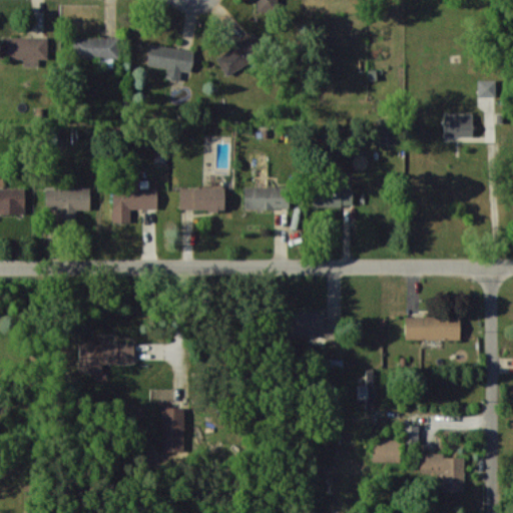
[(255,0),(257,13),(278,12),(278,0),(255,0)]
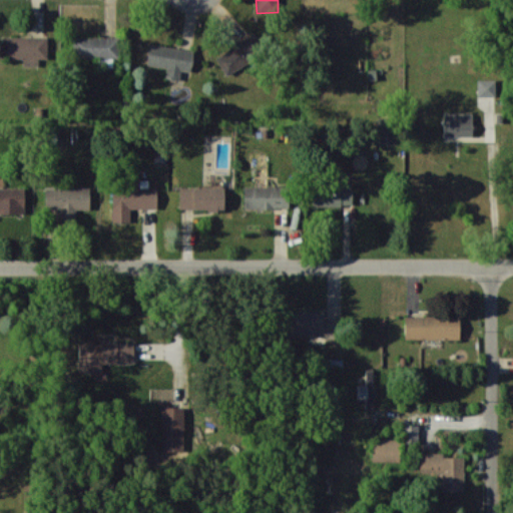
[(48,64),(47,35),(0,36),(1,58),(23,57),(23,64),(48,64)]
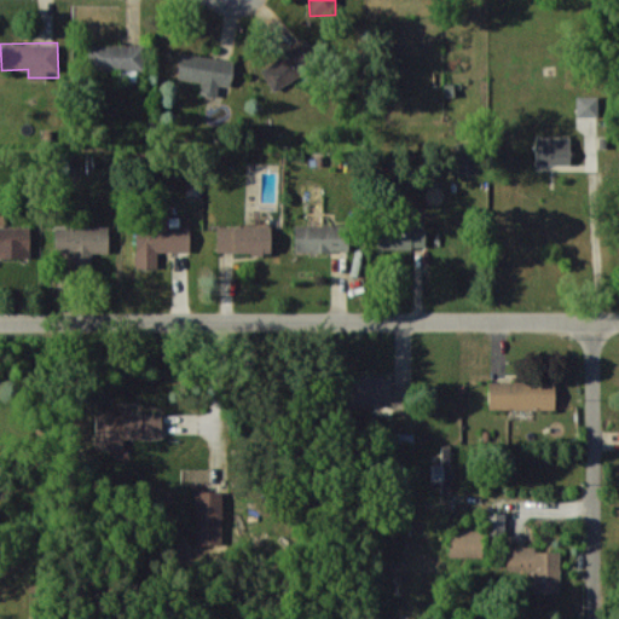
[(142,69),(142,45),(90,45),(90,69),(142,69)]
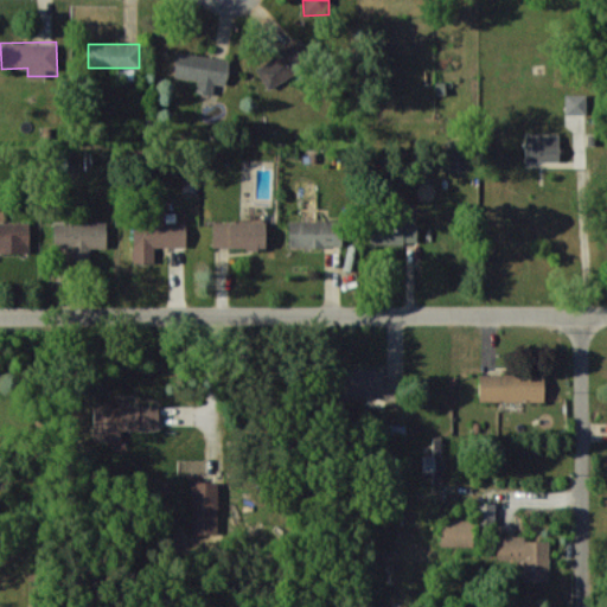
[(256,69),(269,90),(304,68),(289,48),(256,69)]
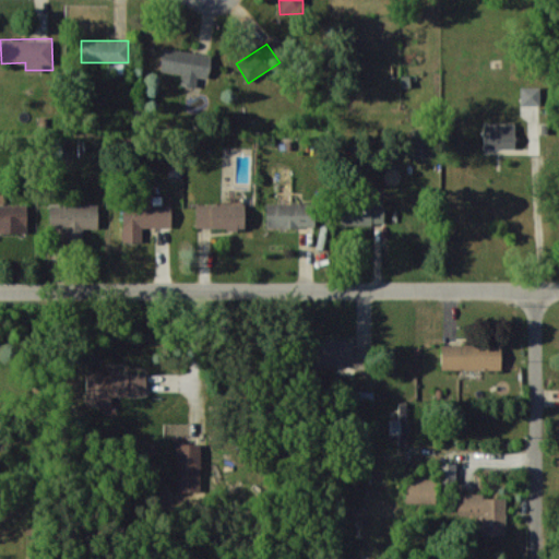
[(161,71),(181,73),(180,85),(195,87),(197,76),(209,78),(212,54),(163,48),(161,71)]
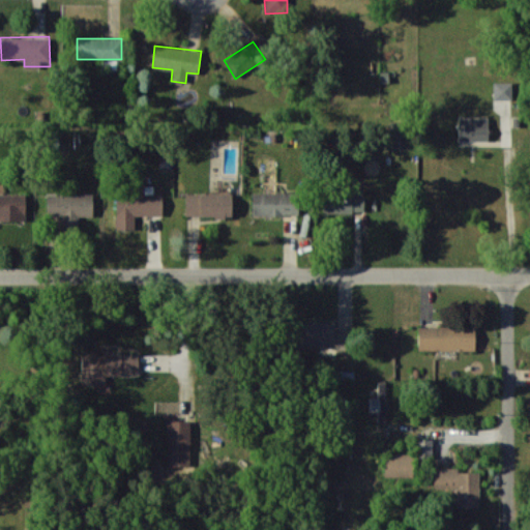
[(512,82),(494,82),(493,99),(512,99),(512,82)]
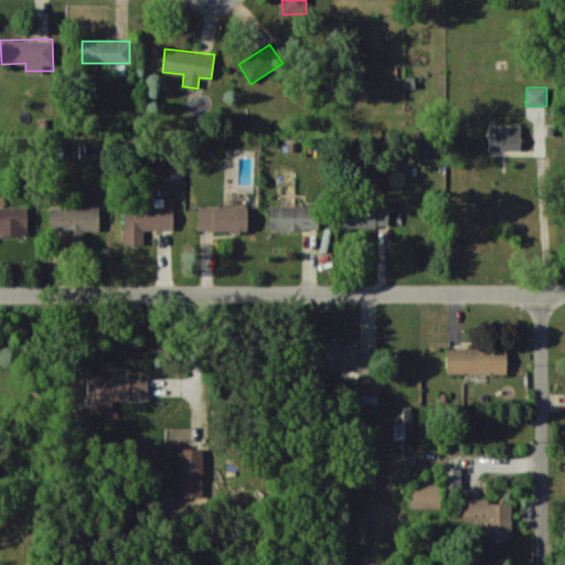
[(520,149),(520,126),(489,126),(489,149),(520,149)]
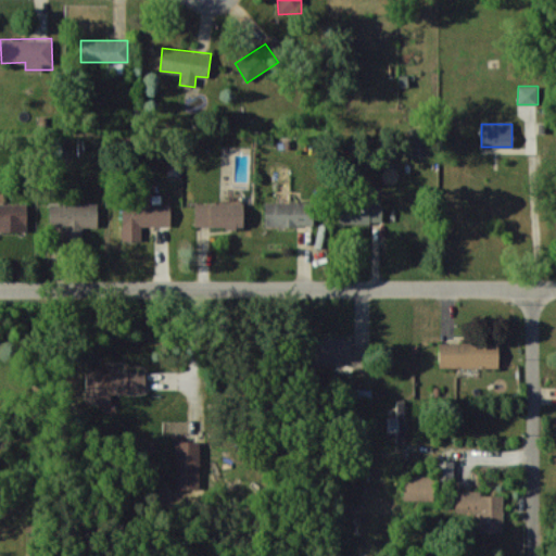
[(382,198),(340,199),(340,223),(382,222),(382,198)]
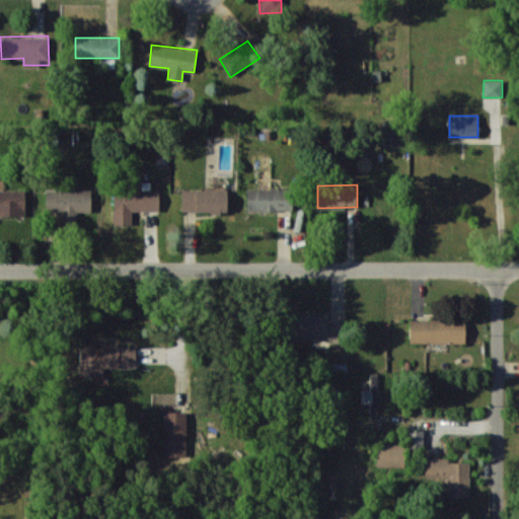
[(246,210),(292,211),(292,189),(247,188),(246,210)]
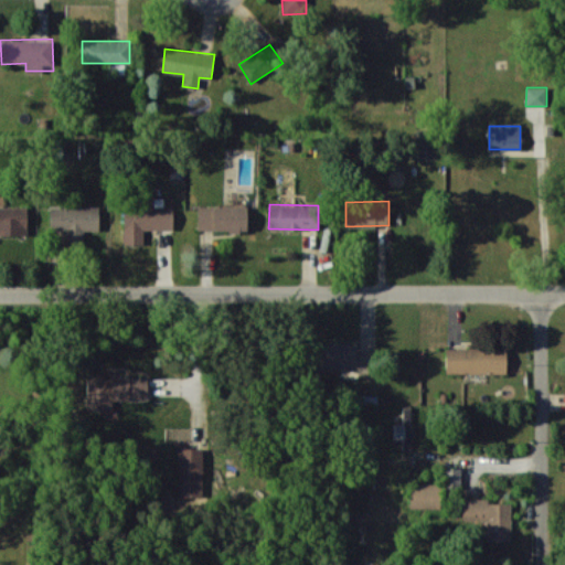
[(0,205),(0,234),(27,235),(28,206),(0,205)]
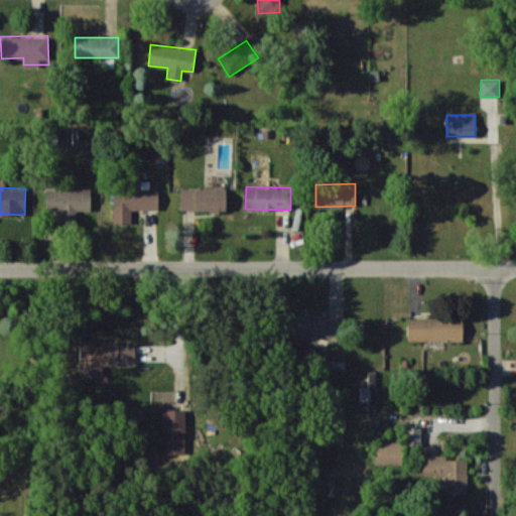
[(180,189),(181,211),(226,210),(225,187),(180,189)]
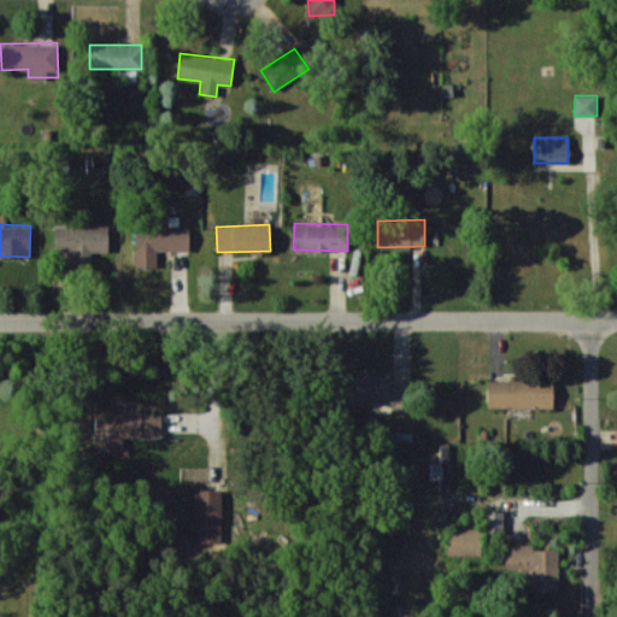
[(92,268),(92,251),(109,251),(109,225),(54,225),(54,251),(72,251),(72,269),(92,268)]
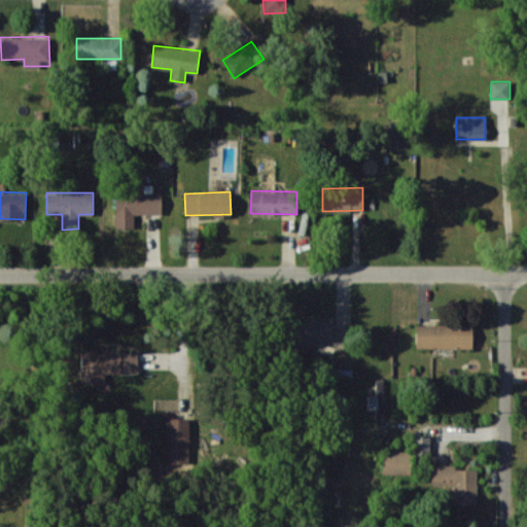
[(135,213),(162,214),(162,194),(116,192),(115,226),(134,227),(135,213)]
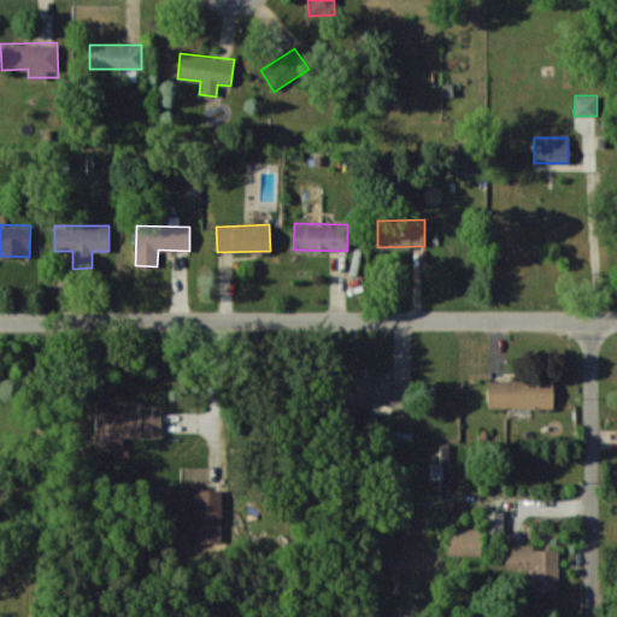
[(348,404),(400,405),(401,383),(387,383),(387,375),(350,374),(348,404)]
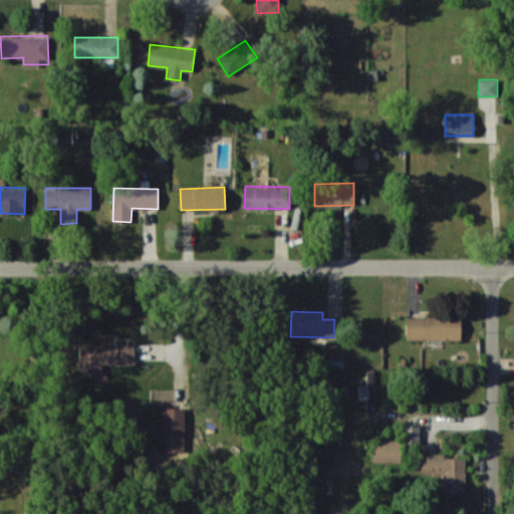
[(461,338),(461,315),(406,316),(406,339),(461,338)]
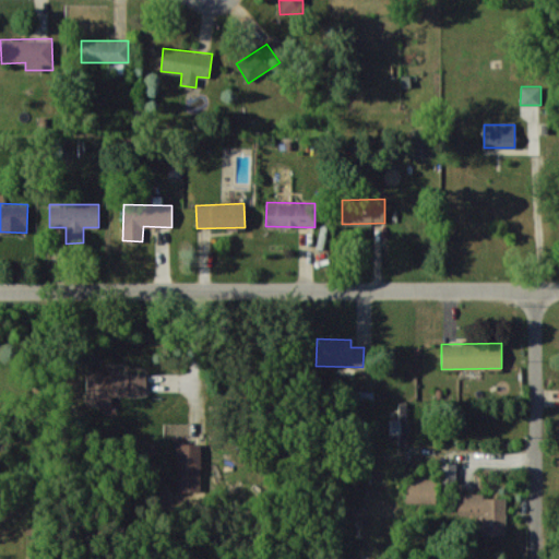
[(86,405),(111,405),(111,394),(145,394),(145,370),(86,369),(86,405)]
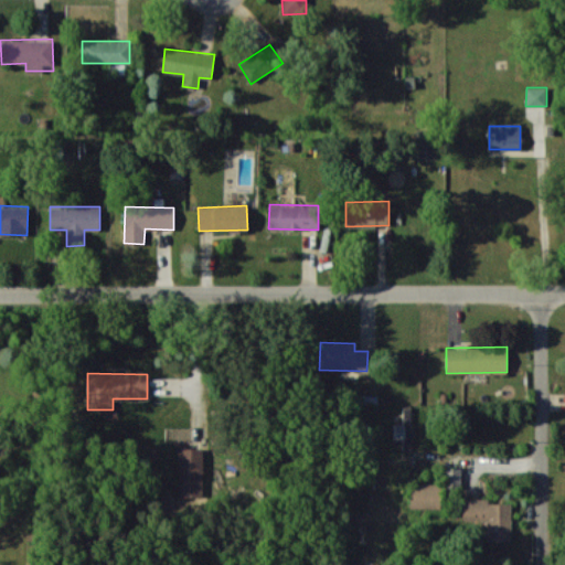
[(393,440),(403,440),(403,450),(412,450),(411,406),(404,406),(404,424),(393,424),(393,440)]
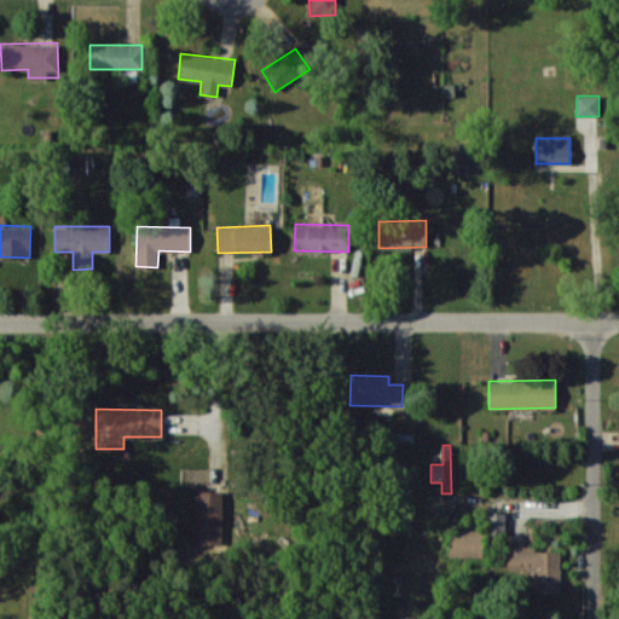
[(223,544),(221,490),(196,491),(196,544),(223,544)]
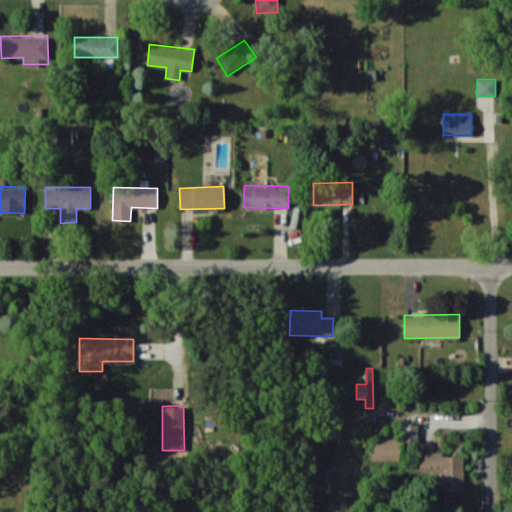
[(403,438),(417,439),(418,424),(404,424),(403,438)]
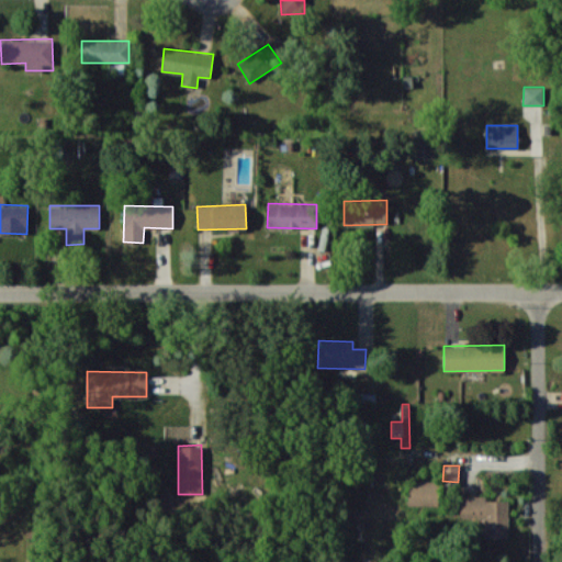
[(438,506),(439,482),(408,481),(408,505),(438,506)]
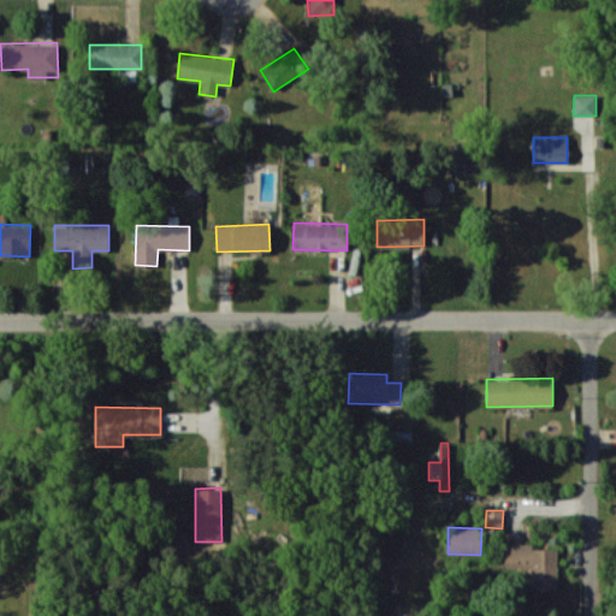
[(557,548),(533,549),(533,543),(504,544),(504,567),(531,567),(531,590),(557,590),(557,548)]
